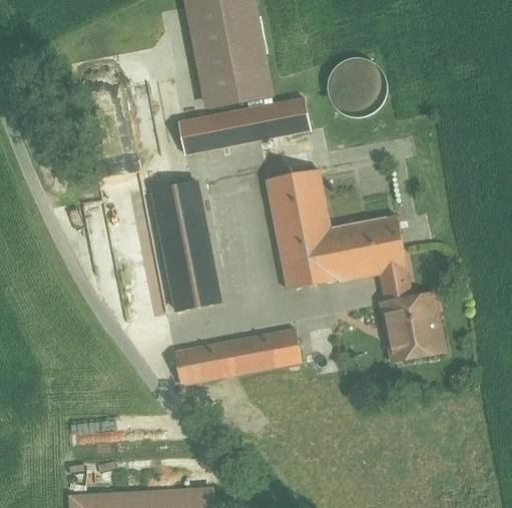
[(181,0),(203,108),(274,94),(254,0),(181,0)]
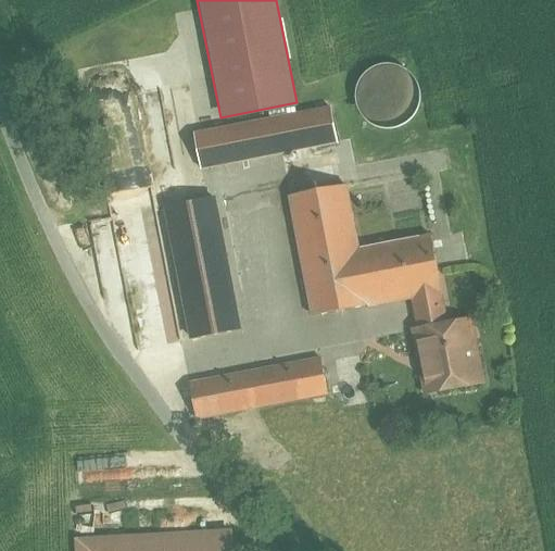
[(362,114),(369,122),(378,125),(390,126),(401,123),(410,117),(416,108),(419,97),(418,85),(416,78),(408,70),(399,63),(388,61),(377,63),(366,67),(362,72),(356,82),(354,94),(355,104),(362,114)]
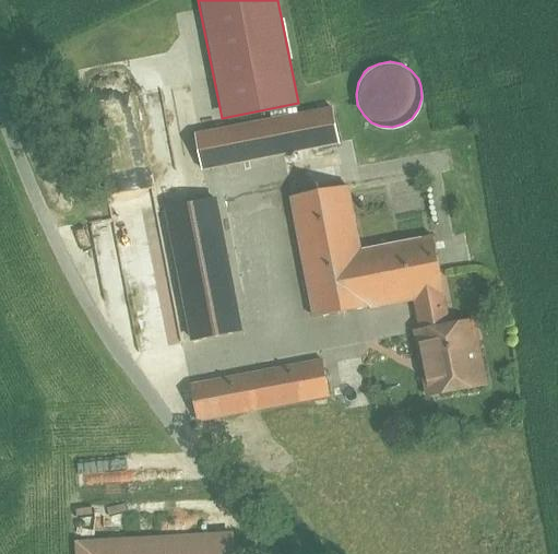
[(335,104),(196,131),(202,167),(342,140),(335,104)]
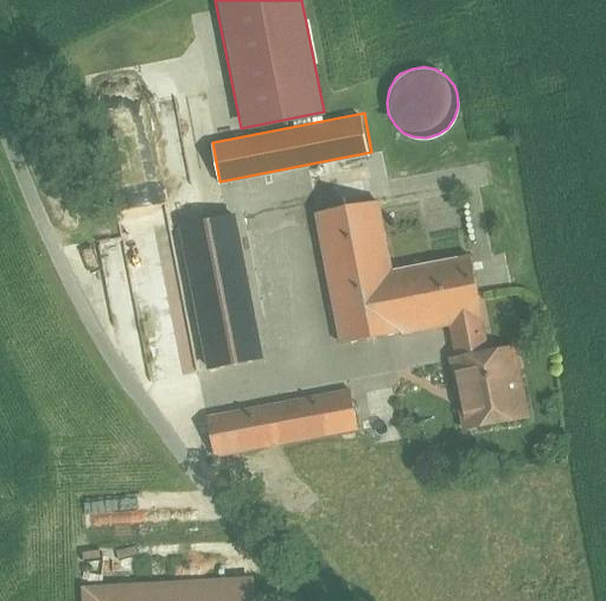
[(450,324),(483,318),(471,251),(393,266),(381,199),(313,211),(336,343),(450,324)]
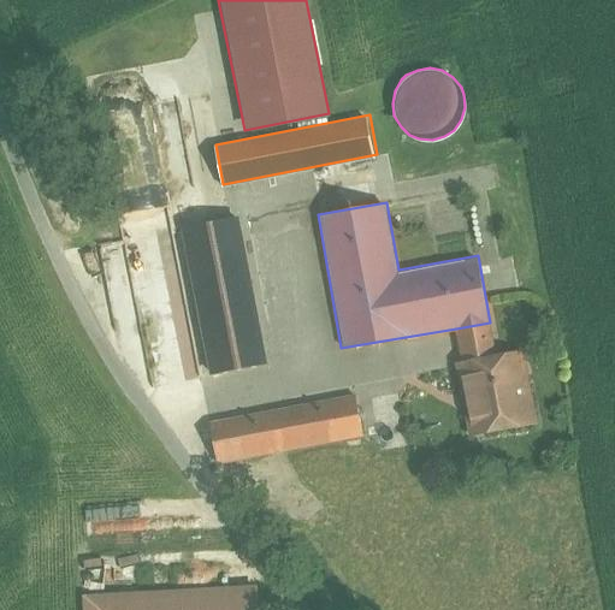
[(238,213),(181,225),(212,373),(270,361),(238,213)]
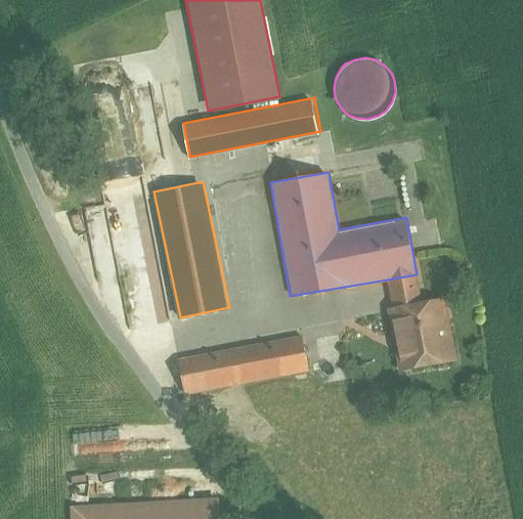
[(388,279),(392,305),(421,301),(417,274),(388,279)]
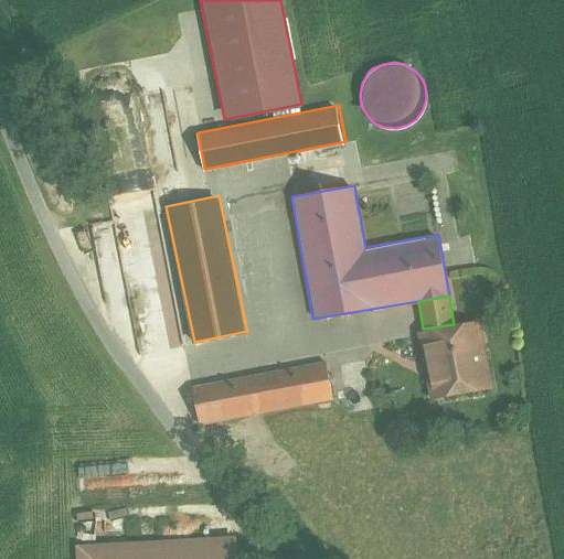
[(417,330),(428,399),(493,389),(482,320),(454,324),(423,329),(417,330)]
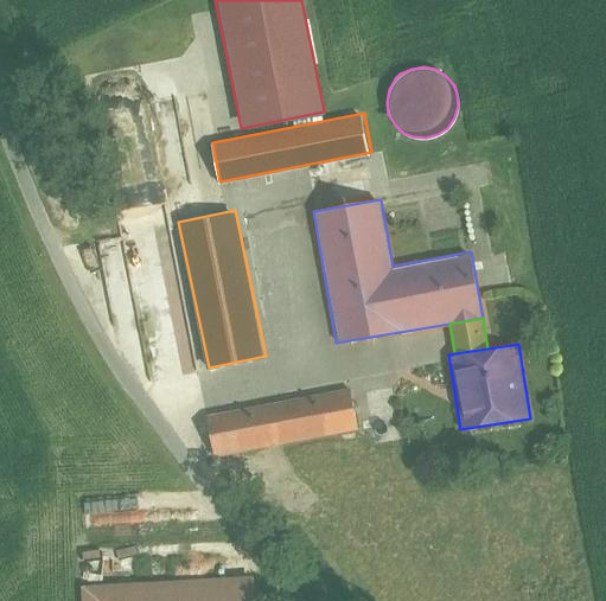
[(350,388),(208,411),(215,455),(357,430),(350,388)]
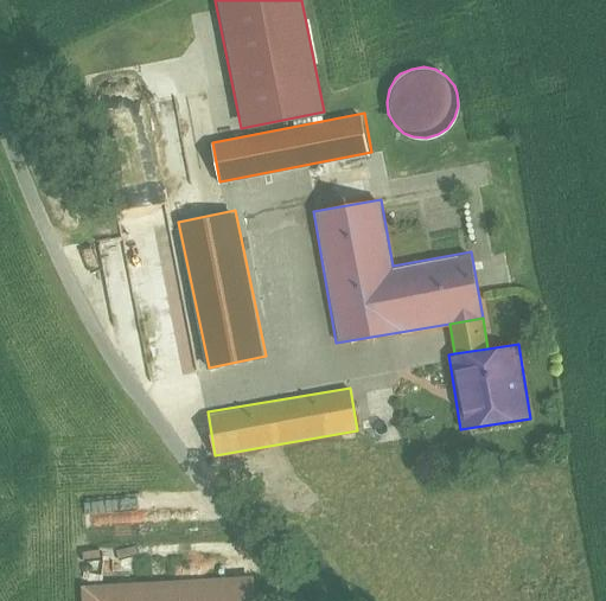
[(81,581),(81,600),(254,600),(254,576),(81,581)]
